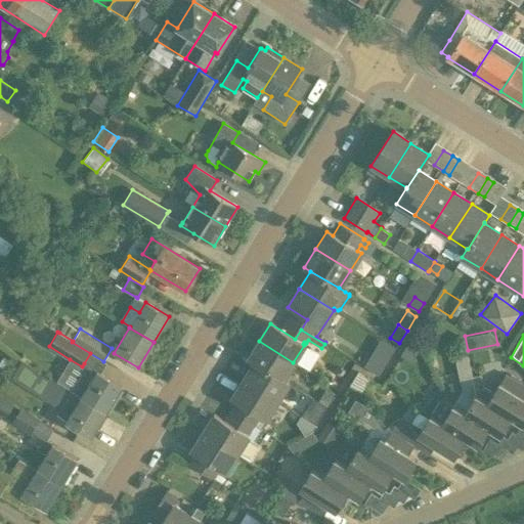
[(363,365),(379,375),(396,347),(381,338),(363,365)]
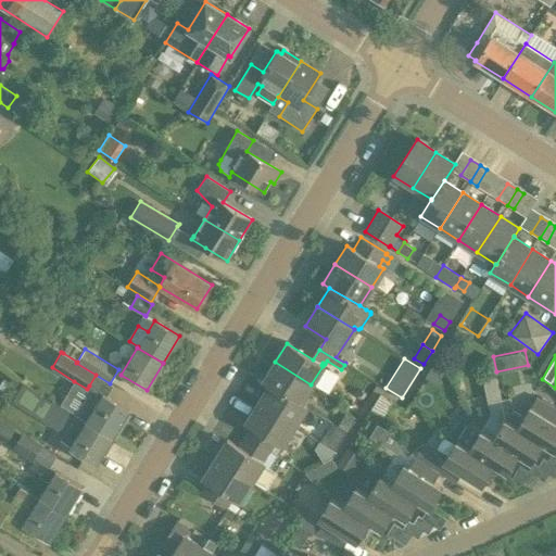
[(311,384),(275,362),(263,381),(268,386),(300,403),(311,384)]
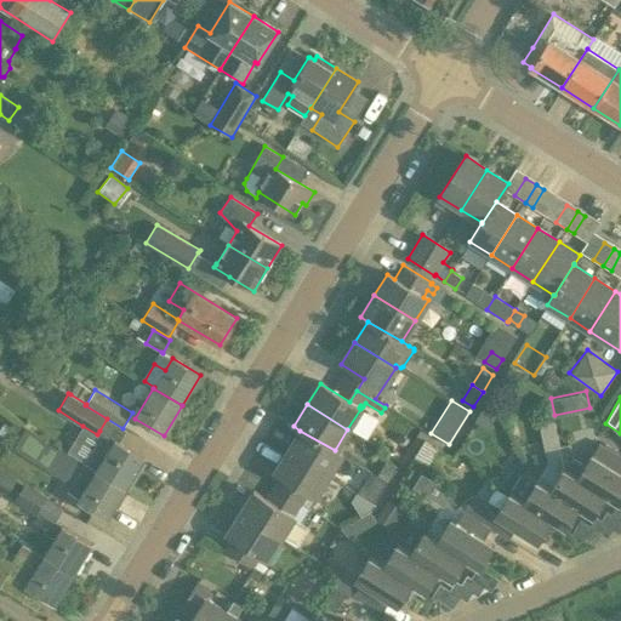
[(582,412),(559,415),(560,425),(584,423),(582,412)]
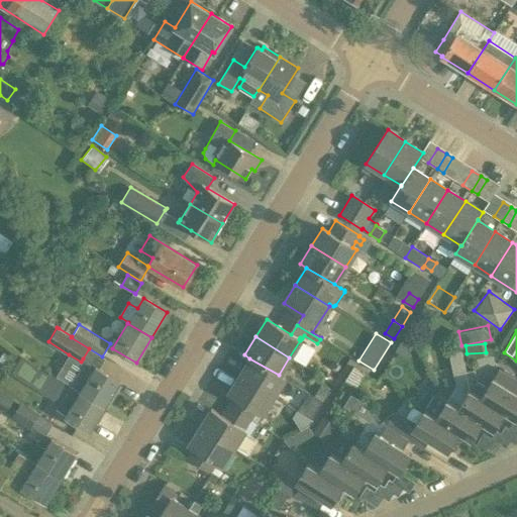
[(279,375),(249,358),(239,376),(274,396),(279,387),(286,391),(291,383),(285,379),(279,375)]
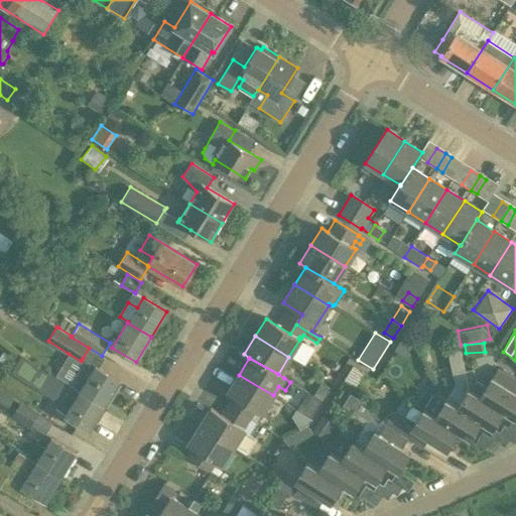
[(104,406),(120,380),(87,361),(70,386),(104,406)]
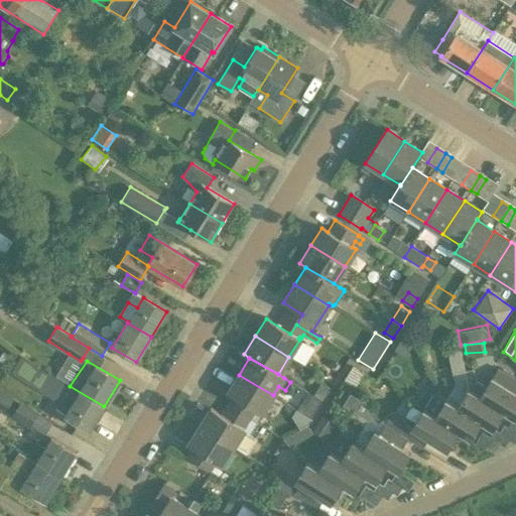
[(492,379),(481,396),(481,397),(502,410),(502,411),(513,418),(515,413),(515,394),(513,393),(515,388),(515,379),(499,368),(492,379)]
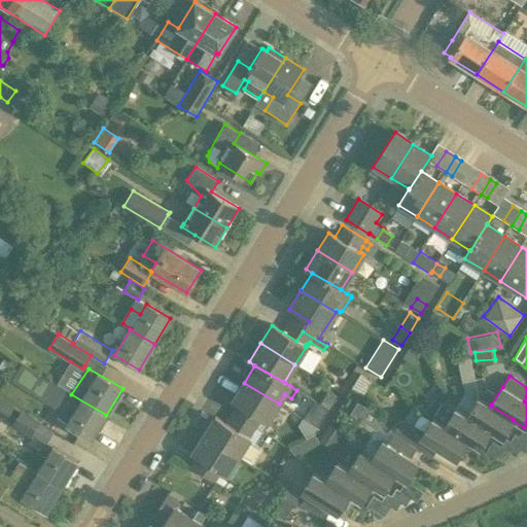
[(491,405),(489,403),(484,377),(462,382),(465,394),(477,400),(467,416),(467,417),(489,430),(489,431),(500,438),(513,420),(513,419),(491,406),(491,405)]
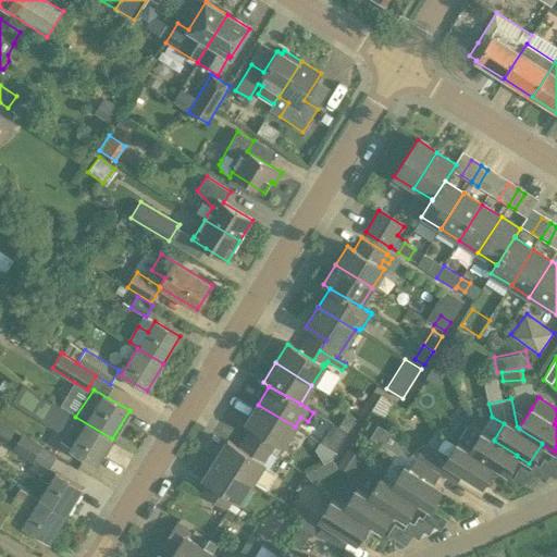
[(112,438),(75,417),(61,440),(34,423),(38,416),(21,405),(14,413),(4,407),(0,413),(0,418),(58,455),(65,444),(72,447),(70,450),(96,466),(112,438)]
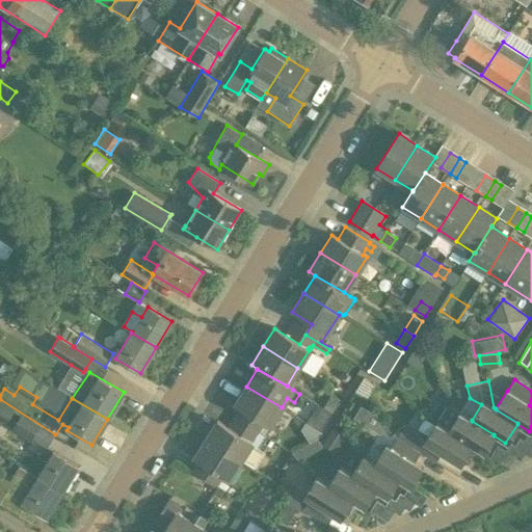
[(282,407),(246,387),(235,404),(270,426),(282,407)]
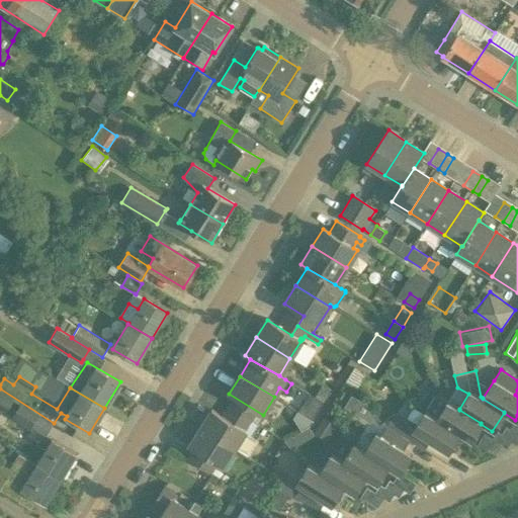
[(314,398),(323,404),(332,390),(323,383),(314,398)]
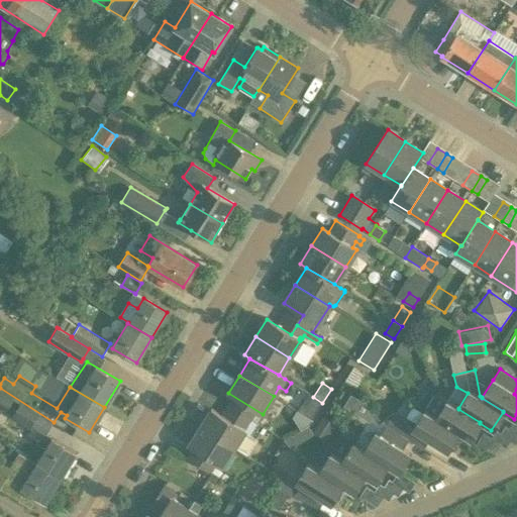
[(458,408),(446,400),(435,393),(425,411),(435,417),(435,418),(457,432),(469,440),(480,423),(480,422),(458,409),(458,408)]
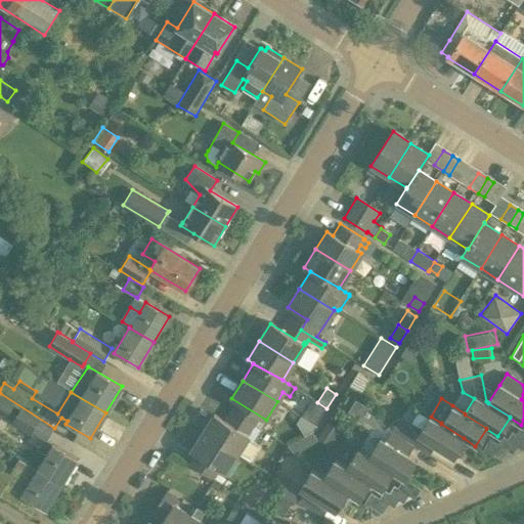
[(326,408),(317,402),(309,416),(319,421),(326,408)]
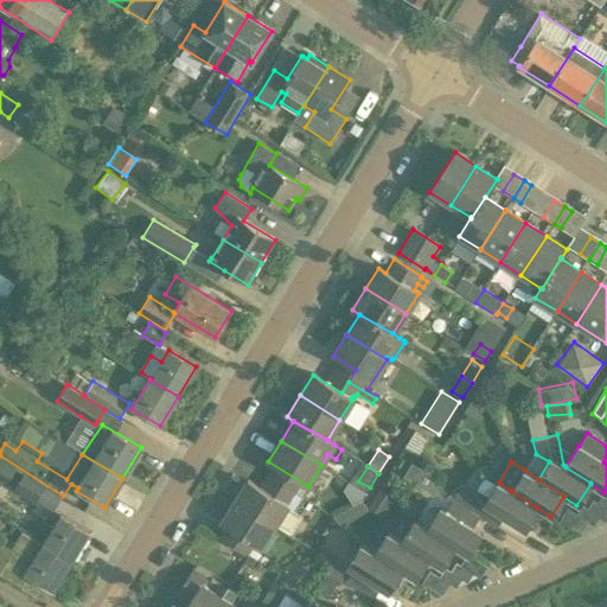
[(62,497),(25,473),(14,490),(36,503),(37,500),(53,510),(62,497)]
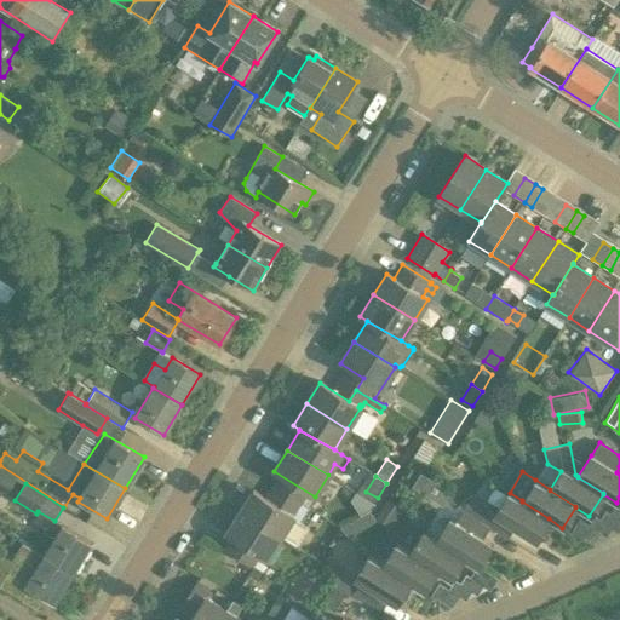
[(253,491),(239,514),(280,539),(293,516),(253,491)]
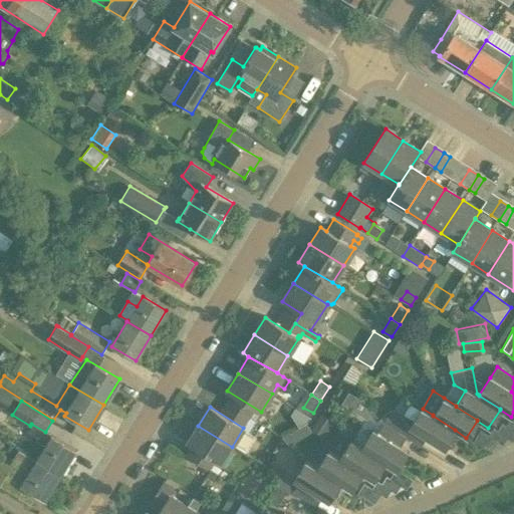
[(411,426),(405,422),(390,413),(382,423),(406,438),(420,447),(426,438),(443,449),(455,430),(433,416),(433,415),(423,409),(422,408),(411,426)]
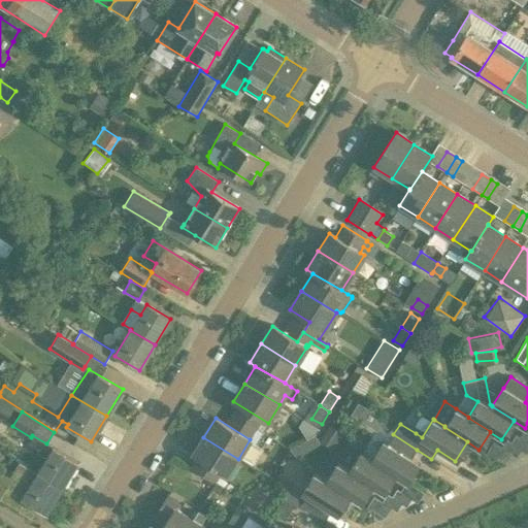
[(384,441),(372,460),(396,475),(395,475),(406,483),(419,464),(410,459),(417,450),(393,434),(387,444),(384,441)]
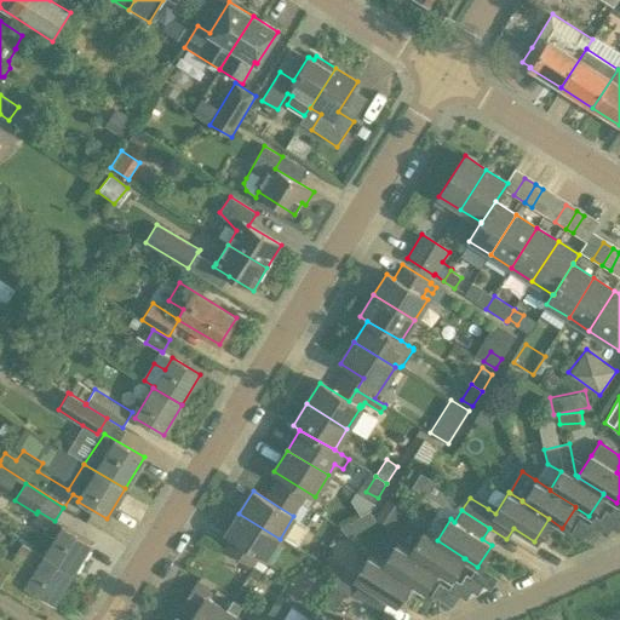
[(593,518),(587,527),(604,538),(610,528),(615,532),(619,523),(619,521),(606,512),(600,522),(593,518)]
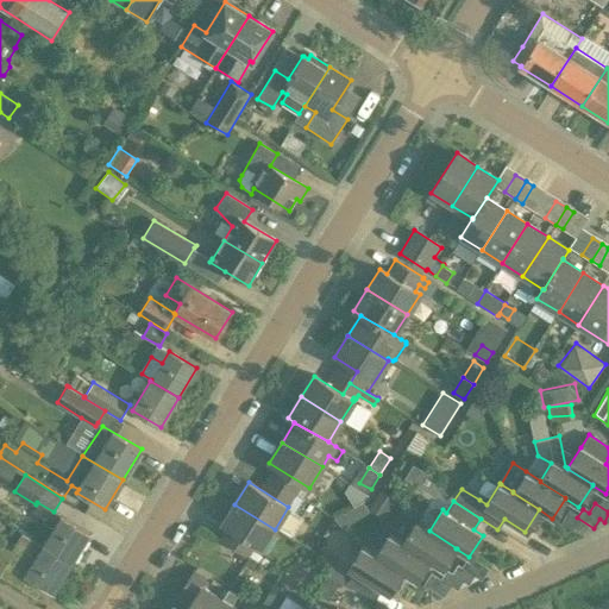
[(221,525),(226,528),(219,539),(226,542),(225,544),(243,554),(243,553),(249,557),(255,546),(262,550),(275,529),(234,504),(221,525)]
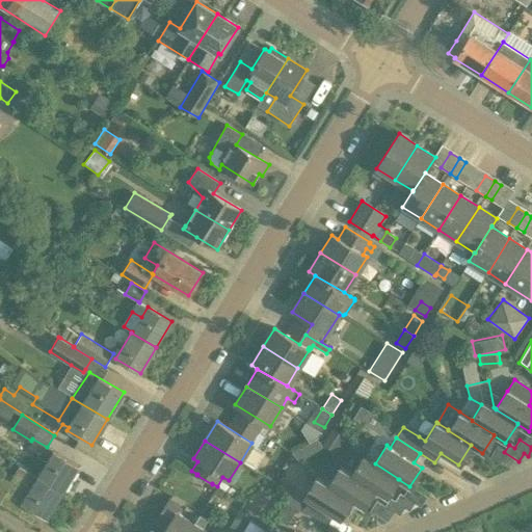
[(53,451),(47,461),(37,455),(28,471),(62,493),(78,466),(53,451)]
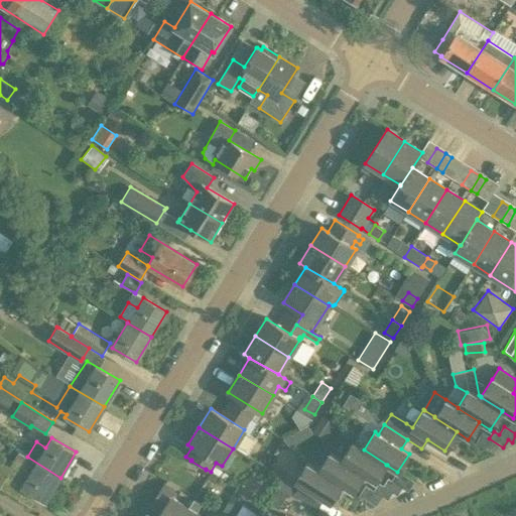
[(353,442),(342,459),(342,460),(365,474),(364,475),(376,482),(386,465),(387,465),(364,449),(353,442)]
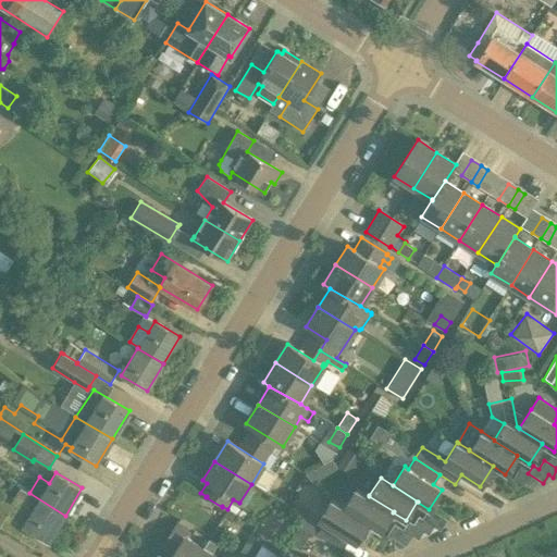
[(369,495),(368,494),(356,489),(345,507),(344,508),(369,523),(368,524),(381,532),(393,512),(394,511),(369,496),(369,495)]
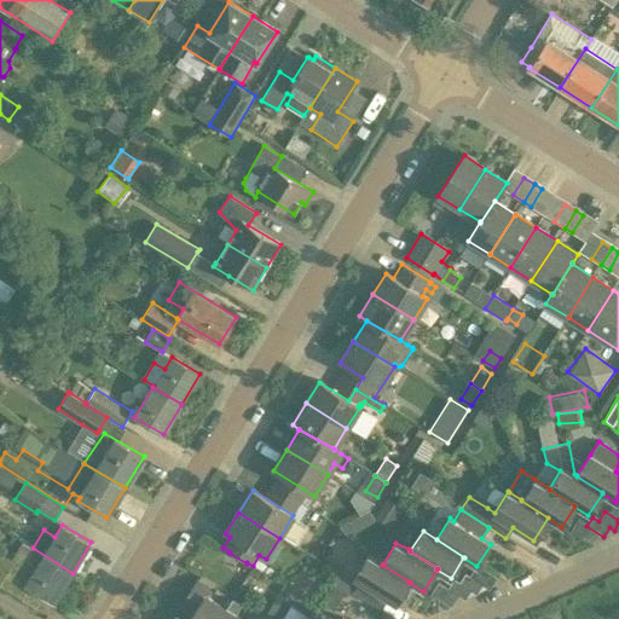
[(53,602),(55,602),(73,573),(33,548),(25,562),(0,551),(0,580),(36,602),(41,595),(53,602)]
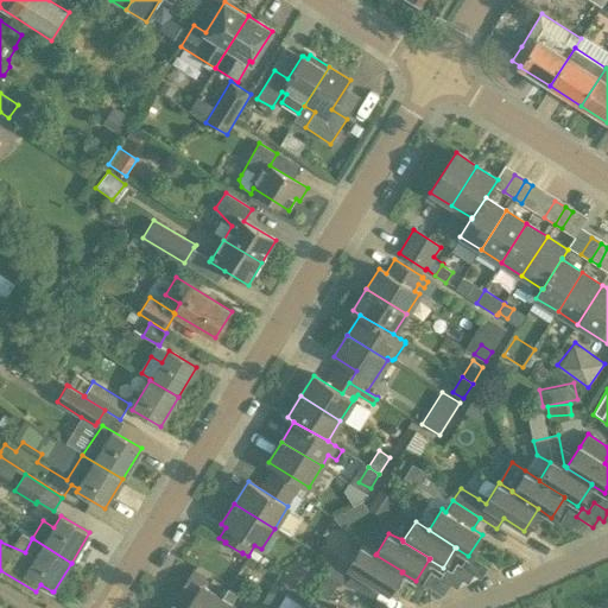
[(242,553),(225,543),(220,551),(238,561),(242,553)]
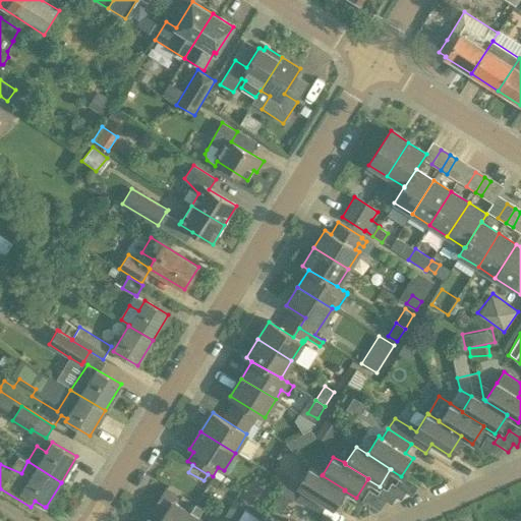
[(303,488),(301,493),(286,483),(282,489),(303,504),(304,503),(321,513),(325,506),(332,510),(344,490),(345,489),(322,475),(323,474),(311,467),(299,485),(303,488)]
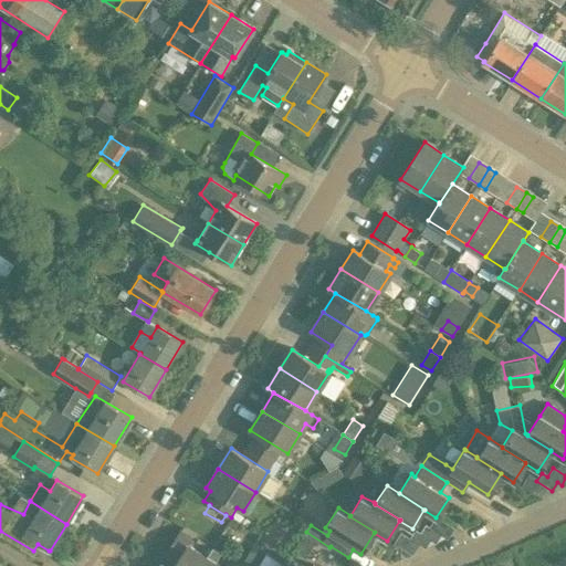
[(416,531),(411,538),(426,548),(431,540),(437,544),(442,535),(426,526),(421,533),(416,531)]
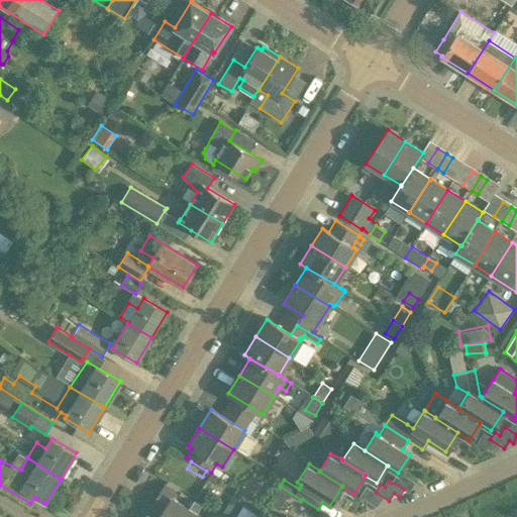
[(183,516),(188,510),(170,499),(175,492),(164,485),(149,509),(159,515),(157,516),(183,516)]
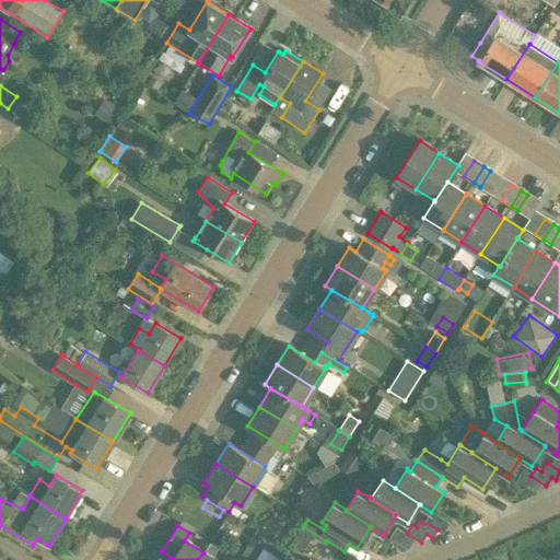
[(326,541),(303,526),(302,528),(301,527),(291,545),(302,551),(311,538),(323,547),(326,541)]
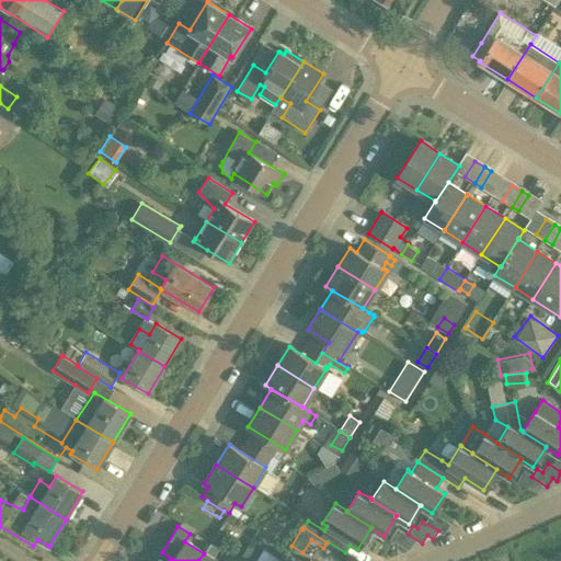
[(281,560),(282,560),(264,549),(256,560),(253,560),(251,559),(256,550),(249,546),(240,560),(239,560),(237,560),(281,560)]
